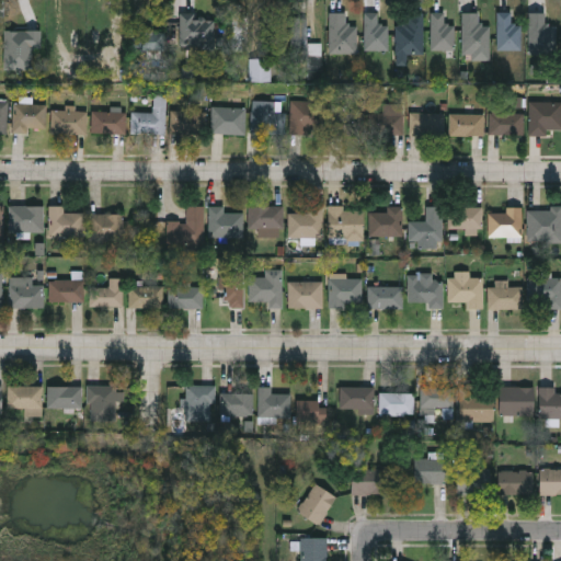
[(282,7),(274,68),(252,66),(253,60),(259,60),(265,4),(282,7)]
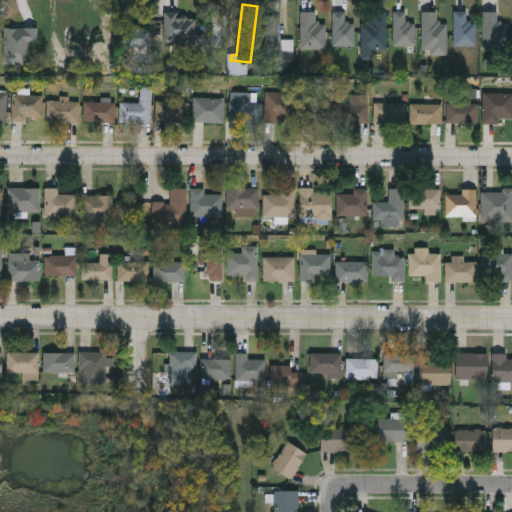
[(208,44),(208,7),(225,7),(225,44),(208,44)]
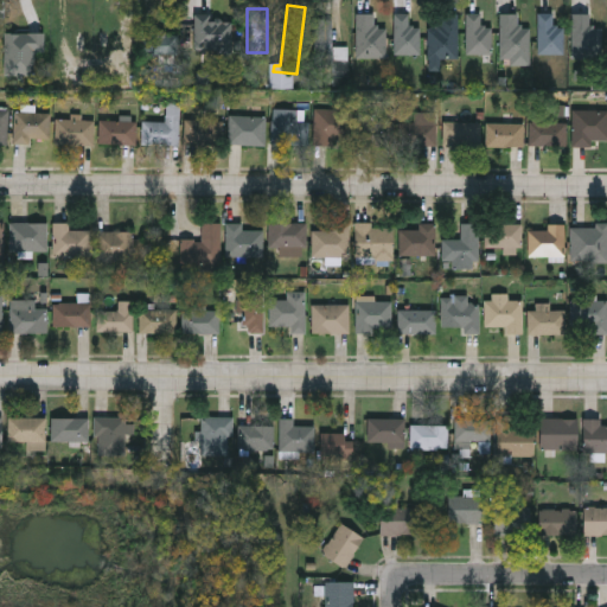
[(563,25),(563,53),(538,53),(538,11),(553,11),(553,25),(563,25)]
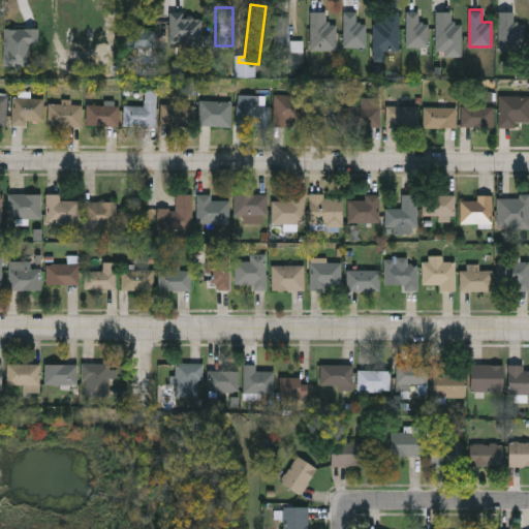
[(337,50),(311,50),(311,11),(327,11),(327,24),(337,24),(337,50)]
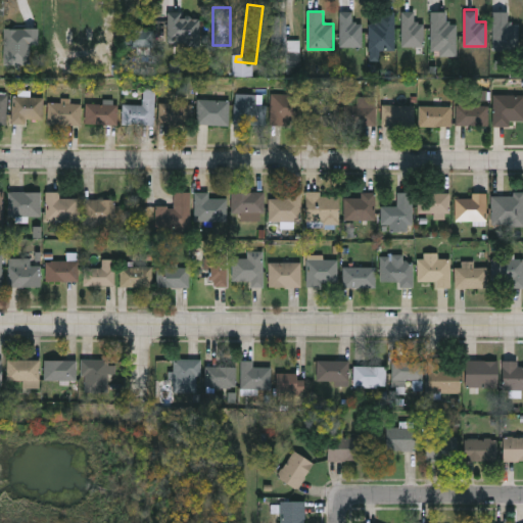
[(340,11),(352,11),(352,21),(362,21),(362,46),(340,46),(340,11)]
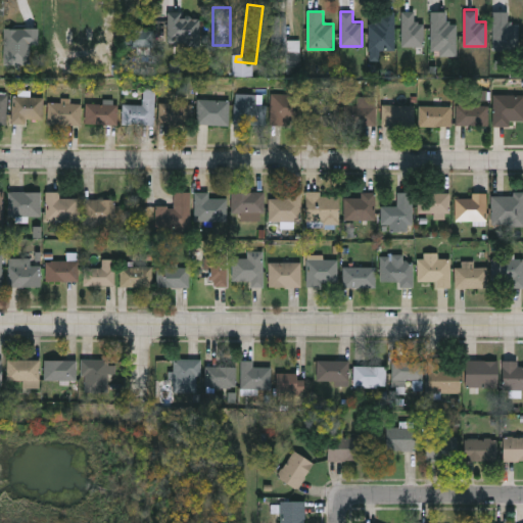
[(395,11),(395,49),(369,49),(369,21),(378,21),(378,11),(395,11)]
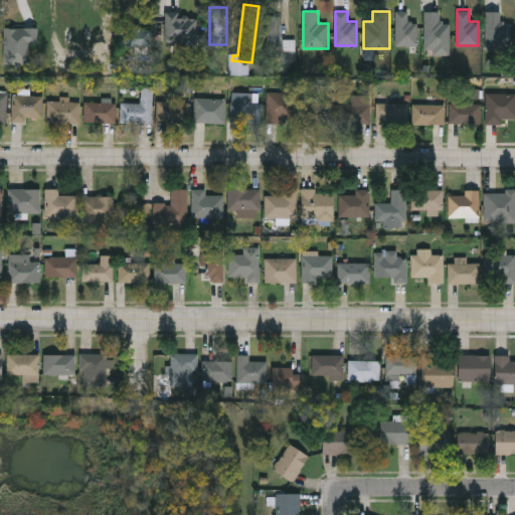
[(395,45),(395,11),(408,11),(408,21),(417,21),(417,45),(395,45)]
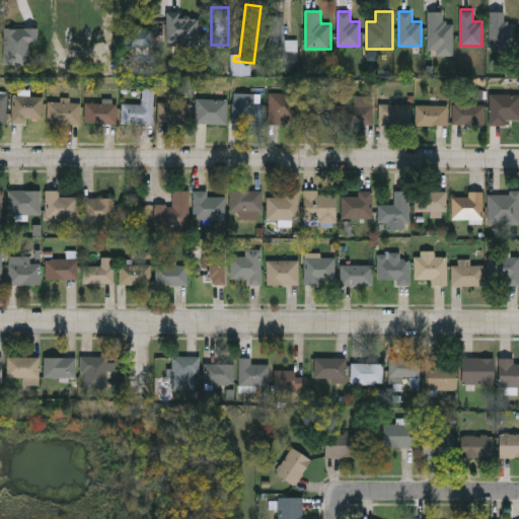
[(428,48),(428,11),(443,11),(443,22),(453,22),(453,48),(428,48)]
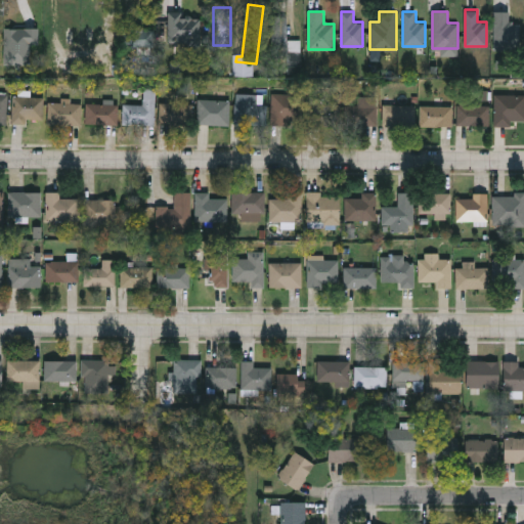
[(519,22),(519,48),(494,48),(494,11),(509,11),(509,22),(519,22)]
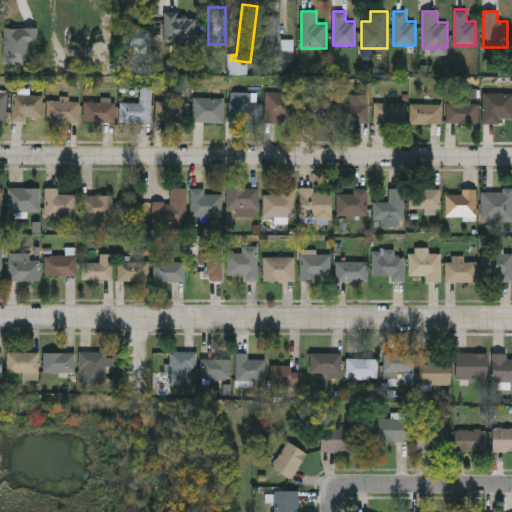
[(195,43),(164,43),(164,13),(195,13),(195,43)]
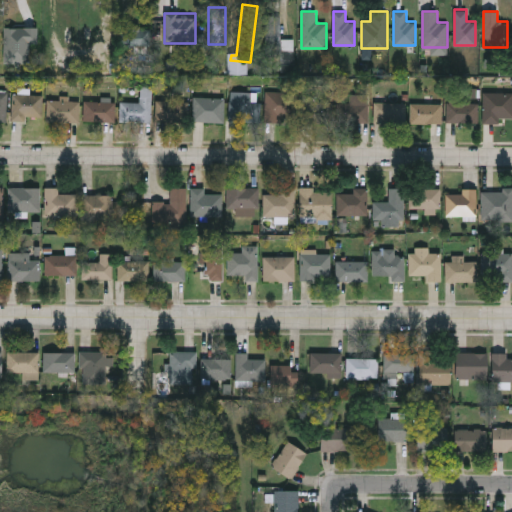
[(293,69),(265,69),(265,16),(280,15),(281,39),(293,39),(293,69)]
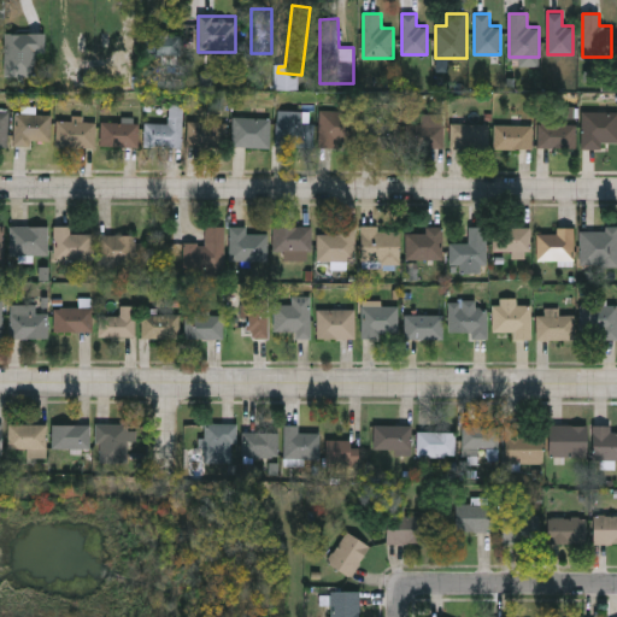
[(181,54),(146,54),(146,33),(181,33),(181,54)]
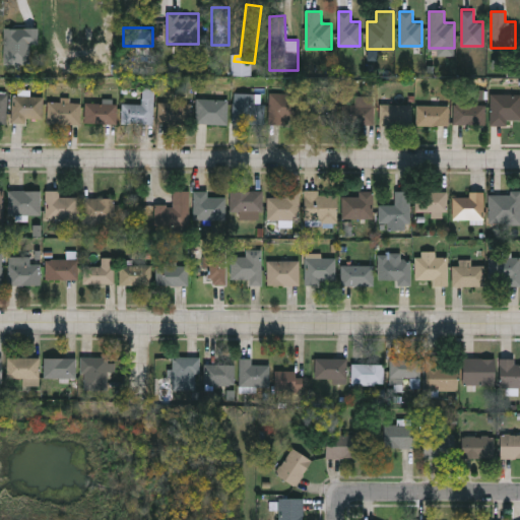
[(0,55),(0,38),(39,38),(39,55),(0,55)]
